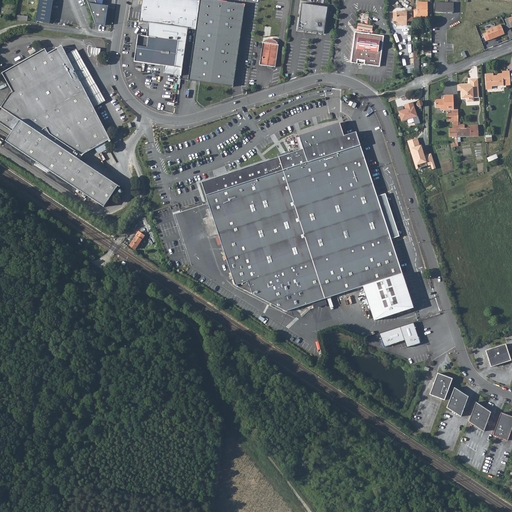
[(52,0),(39,0),(36,21),(49,23),(52,0)]
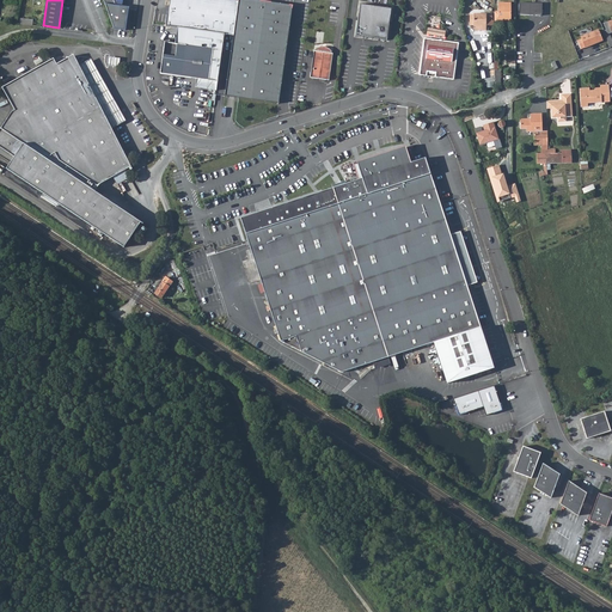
[(104,0),(115,29),(127,30),(130,7),(123,6),(123,0),(104,0)]
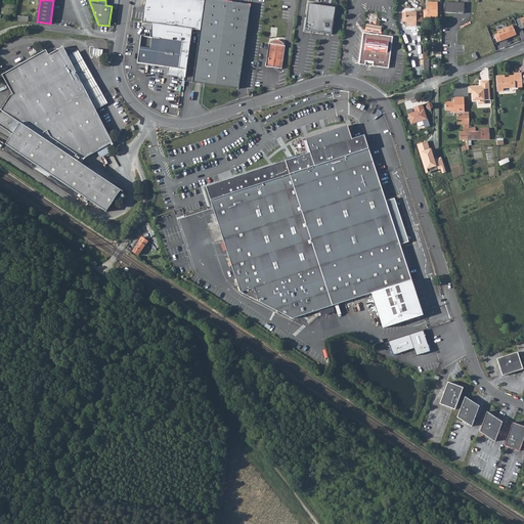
[(145,0),(142,22),(153,23),(193,28),(201,29),(204,0),(145,0)]
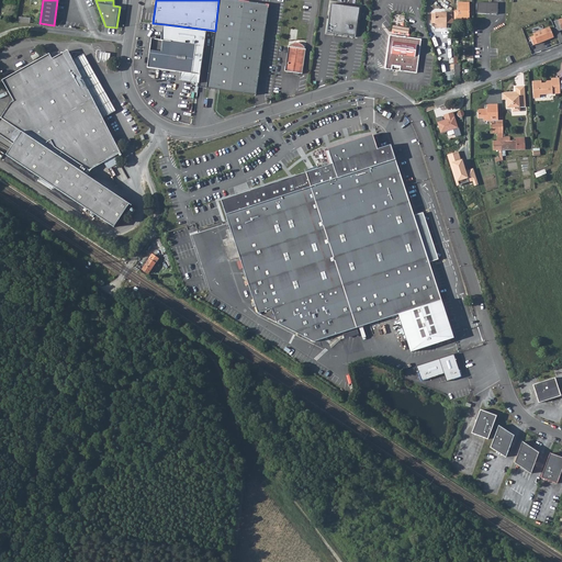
[(269,2),(248,0),(218,0),(215,31),(208,87),(258,93),(269,2)]
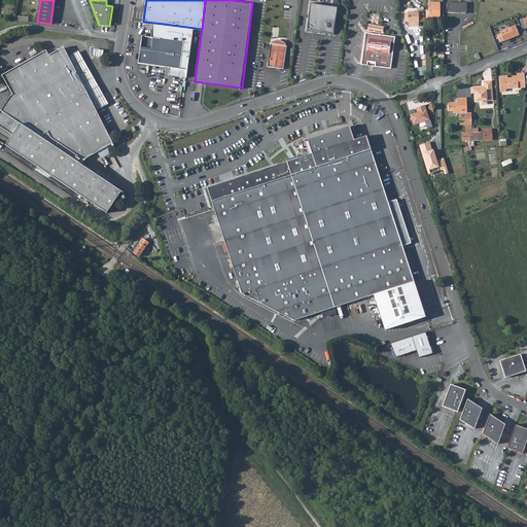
[(441,16),(441,12),(441,0),(429,0),(429,8),(426,8),(426,16),(441,16)]
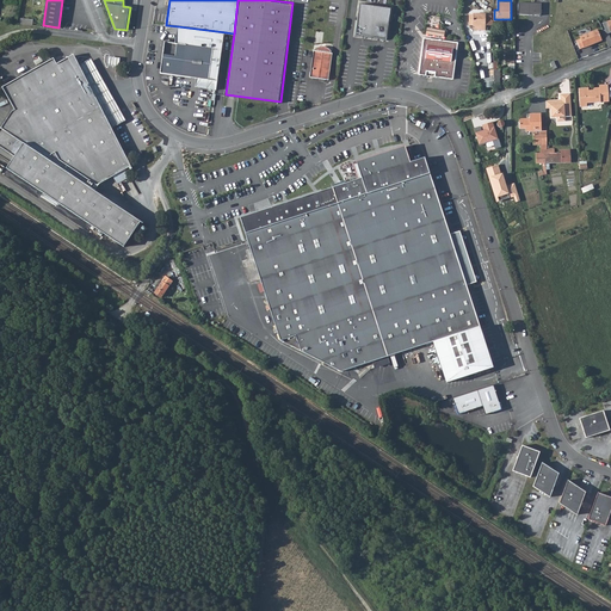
[(525,13),(541,13),(541,1),(518,0),(518,12),(525,13)]
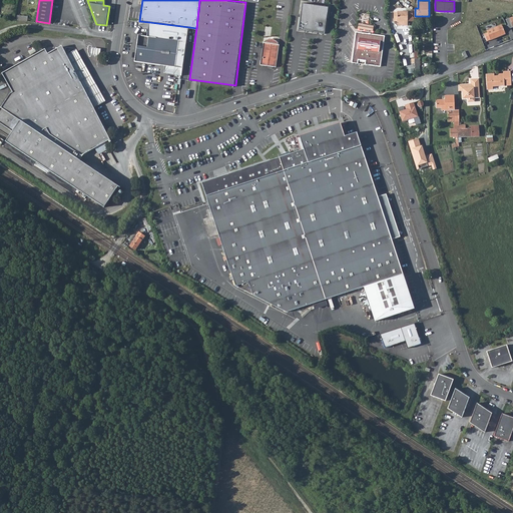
[(329,6),(301,2),(298,29),(325,33),(329,6)]
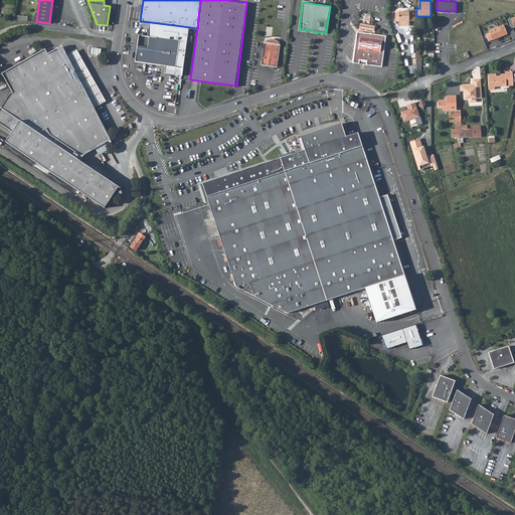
[(395,19),(398,19),(398,23),(408,23),(408,19),(413,19),(413,12),(409,12),(409,9),(395,10),(395,19)]
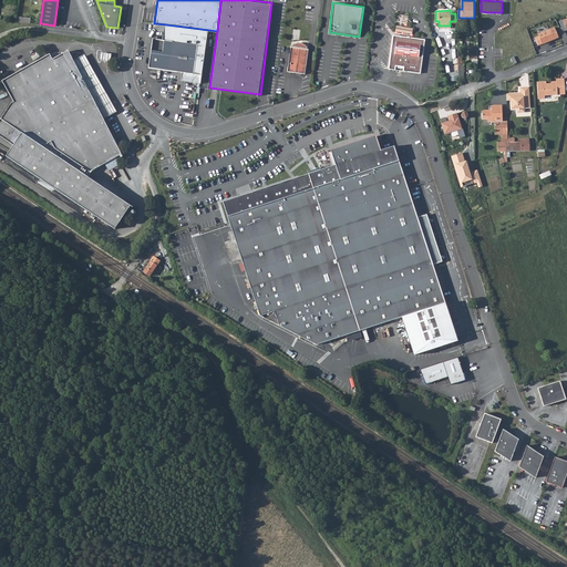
[(566,17),(556,21),(564,44),(566,42),(566,39),(564,30),(566,29),(566,17)]
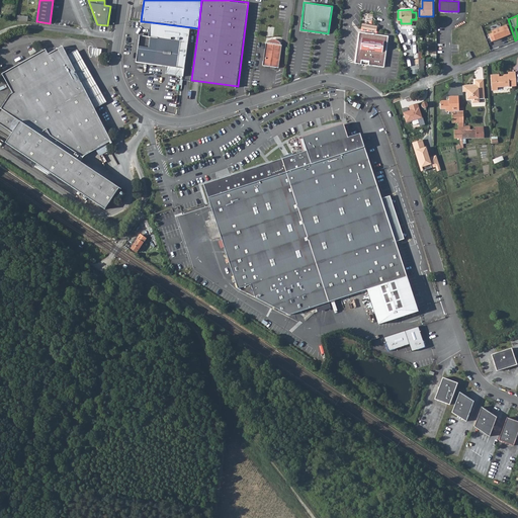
[(141,35),(137,62),(186,69),(191,27),(151,22),(149,36),(141,35)]
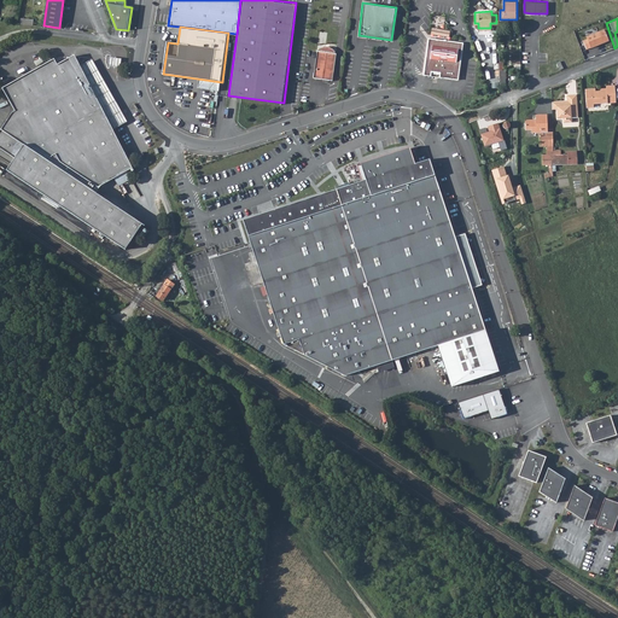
[(583,41),(587,50),(608,40),(604,29),(587,36),(588,39),(583,41)]
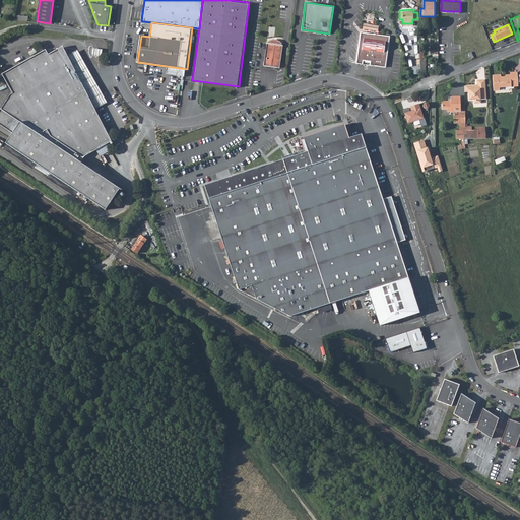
[(389,36),(361,33),(356,63),(385,66),(389,36)]
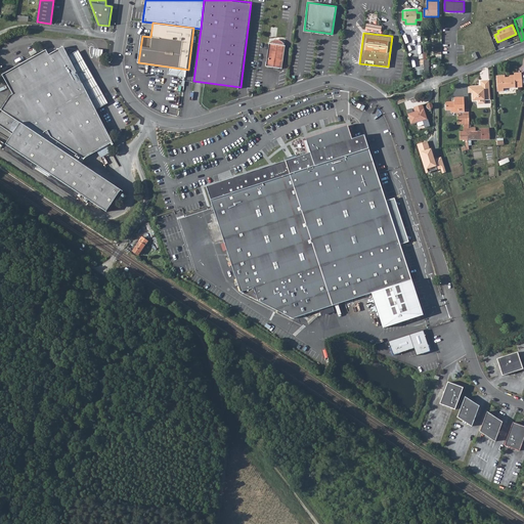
[(406,43),(413,40),(410,33),(403,36),(406,43)]
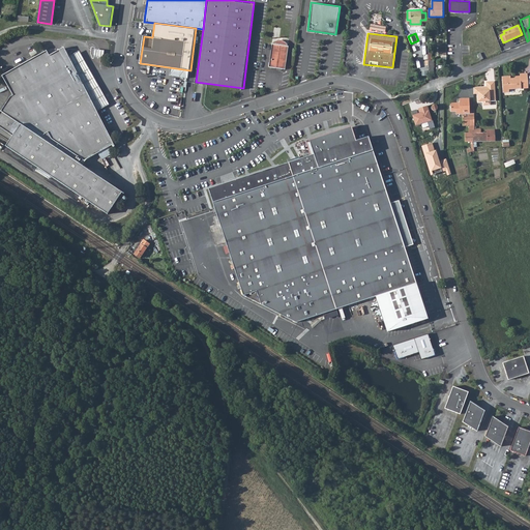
[(272,42),(269,66),(286,68),(288,46),(287,42),(284,40),(282,39),(280,39),(277,39),(274,40),(272,42)]
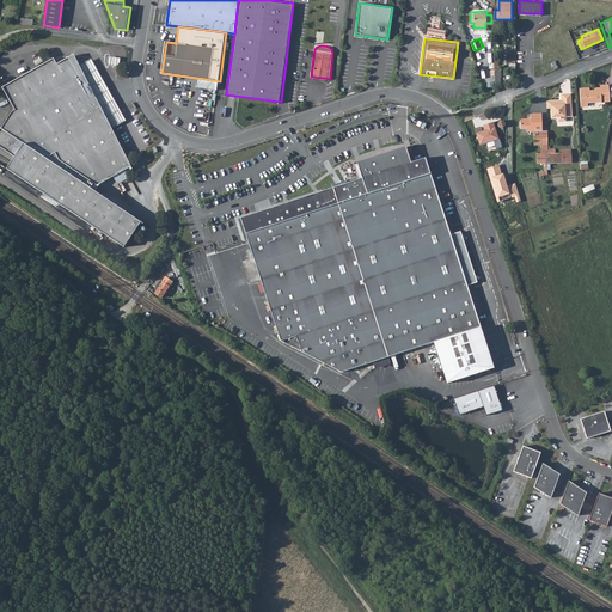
[(56,65),(54,59),(2,87),(16,110),(12,112),(0,129),(0,147),(14,158),(7,169),(124,248),(141,222),(95,191),(97,187),(101,184),(130,166),(74,55),(56,65)]
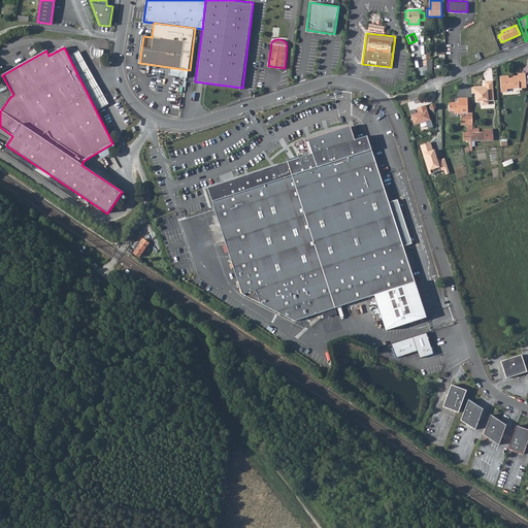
[(93,57),(103,57),(104,50),(94,48),(93,57)]
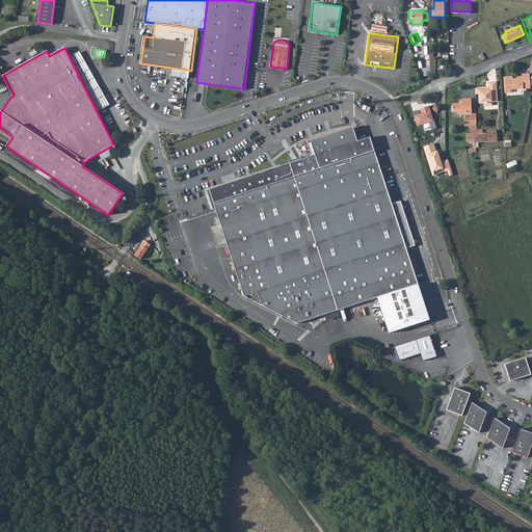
[(505,76),(505,79),(506,92),(512,92),(511,89),(531,87),(530,73),(523,74),(523,75),(520,76),(515,79),(513,79),(513,76),(505,76)]
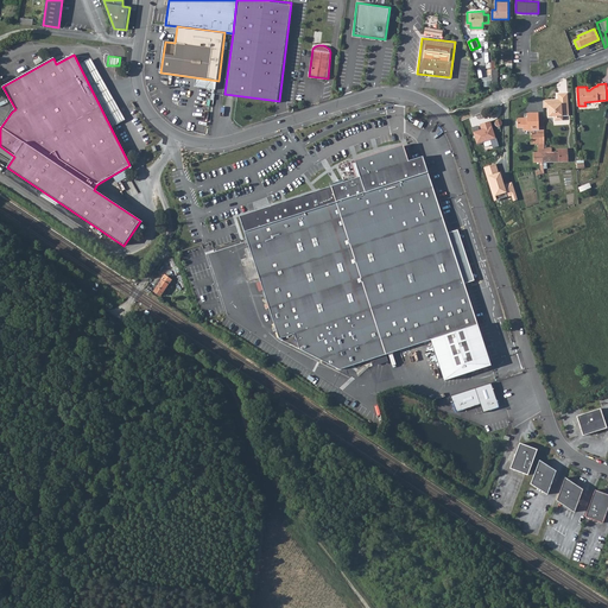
[(549,100),(549,107),(550,116),(556,116),(556,121),(564,120),(564,115),(570,115),(569,93),(559,94),(559,100),(556,101),(556,99),(549,100)]
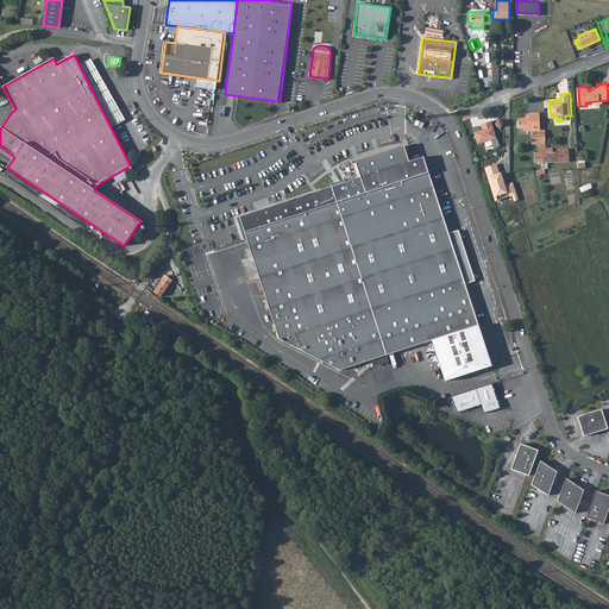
[(519,119),(520,129),(526,129),(526,131),(532,131),(532,144),(545,144),(545,131),(541,131),(540,126),(540,113),(529,113),(529,121),(527,121),(526,119),(519,119)]
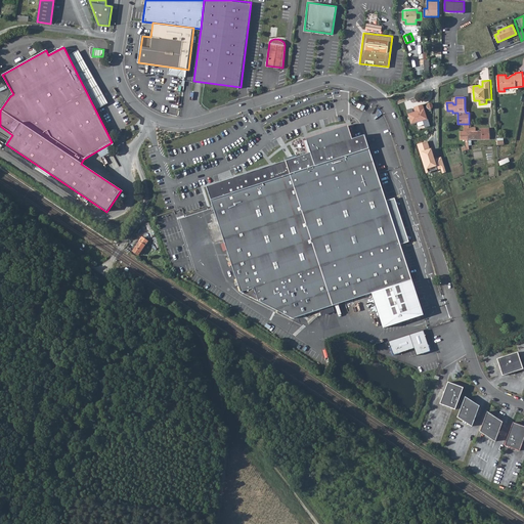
[(422,104),(412,107),(413,113),(407,115),(410,125),(427,119),(422,104)]
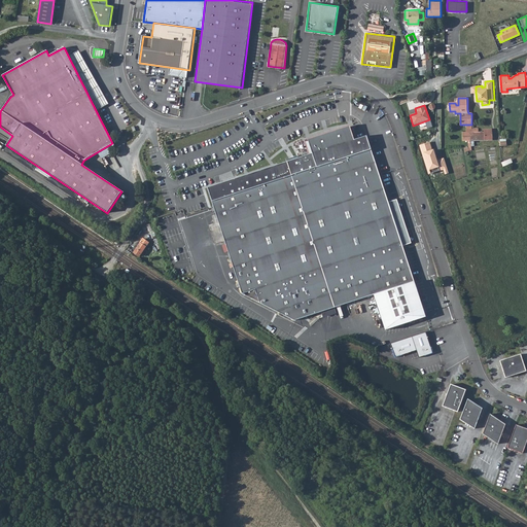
[(241,293),(289,317),(294,320),(321,312),(322,317),(326,318),(326,316),(330,317),(331,315),(335,316),(336,313),(336,312),(348,308),(347,304),(373,295),(384,329),(424,317),(413,282),(391,217),(365,137),(352,141),(348,128),(336,132),(308,141),(312,154),(207,187),(216,214),(211,215),(215,229),(210,230),(214,243),(224,240),(241,293)]
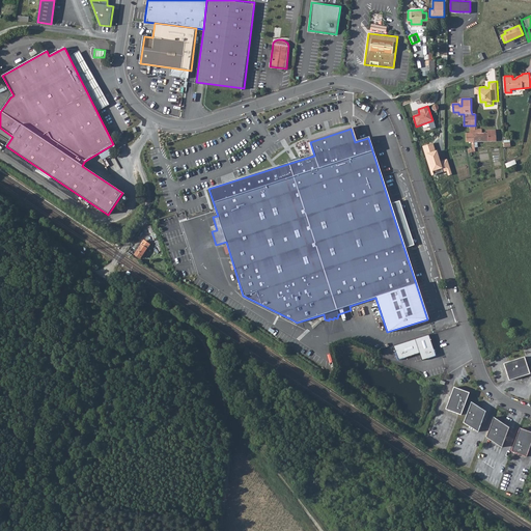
[(474,142),(474,133),(475,133),(475,129),(464,130),(464,133),(456,133),(455,141),(474,142)]
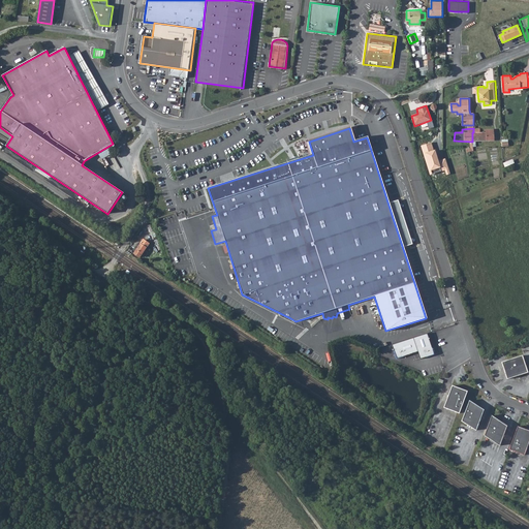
[(472,142),(494,141),(494,129),(487,130),(487,132),(479,132),(479,129),(473,128),(473,132),(472,132),(472,142)]
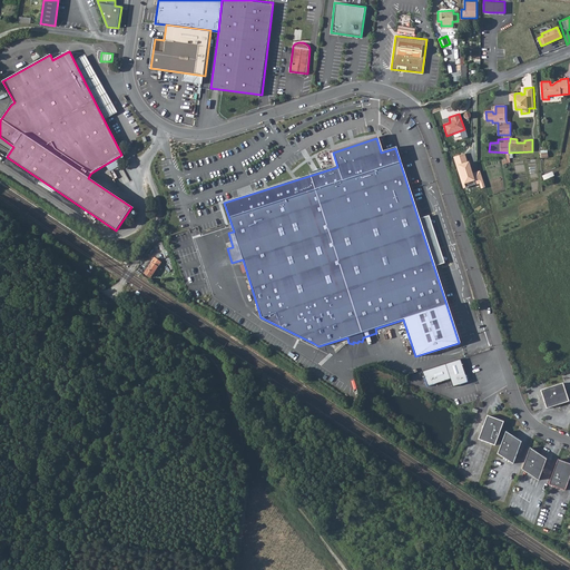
[(153,263),(146,273),(151,277),(158,267),(153,263)]
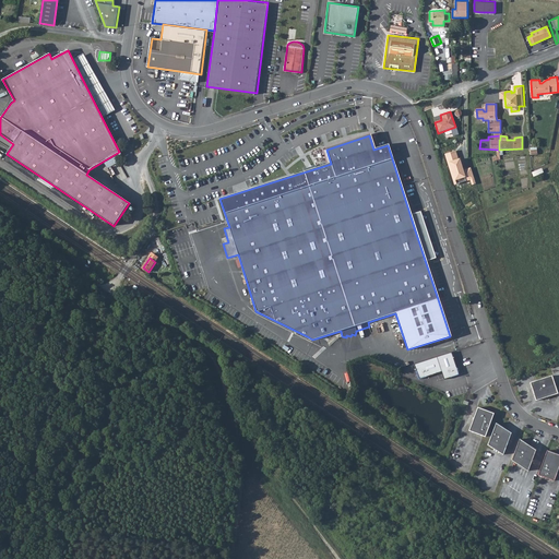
[(452,353),(414,365),(419,380),(441,372),(444,381),(460,376),(452,353)]
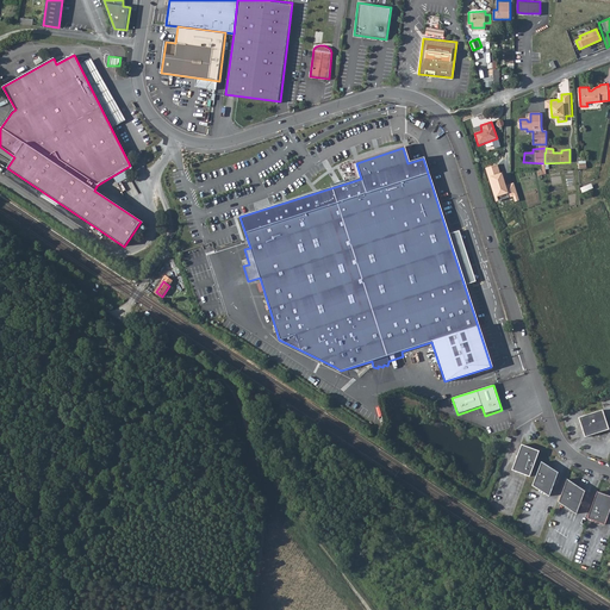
[(602,410),(578,417),(584,437),(608,429),(602,410)]
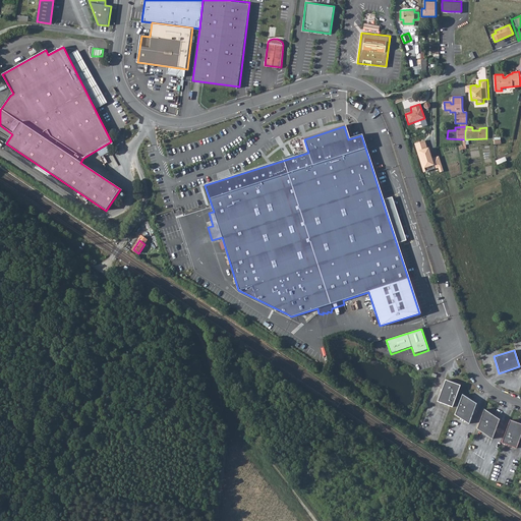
[(460,385),(445,380),(437,401),(452,406),(460,385)]
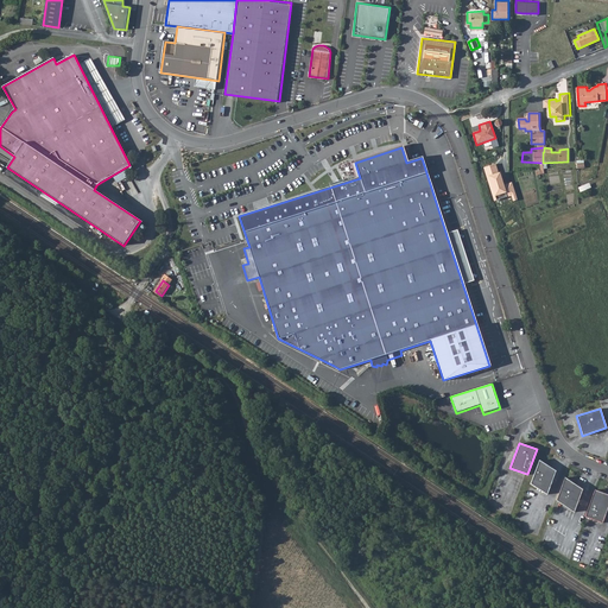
[(539,460),(530,483),(546,494),(555,472),(539,460)]
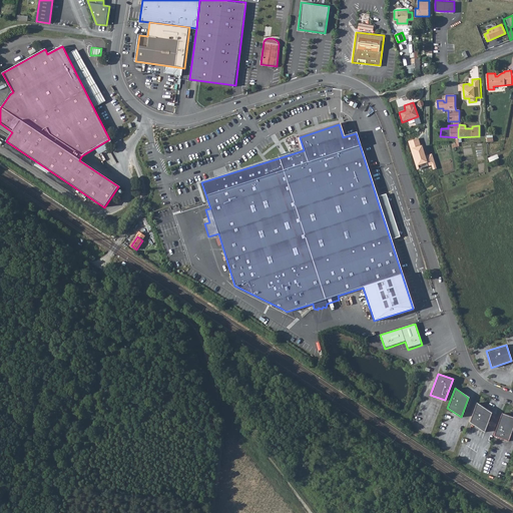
[(469,422),(484,432),(491,413),(476,403),(469,422)]
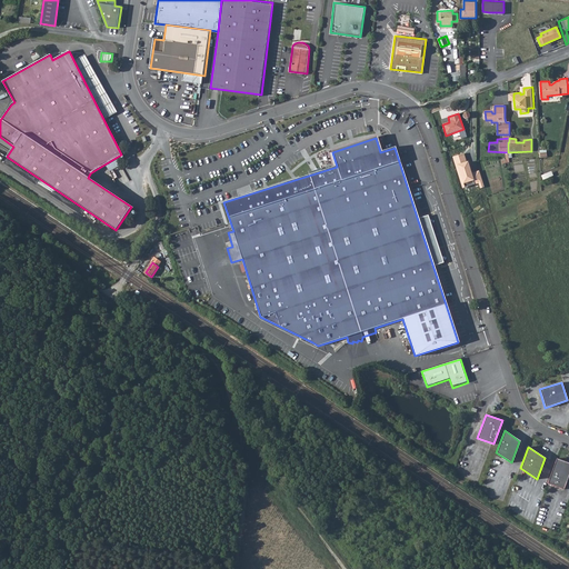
[(568,462),(556,458),(547,483),(563,489),(568,473),(568,462)]
